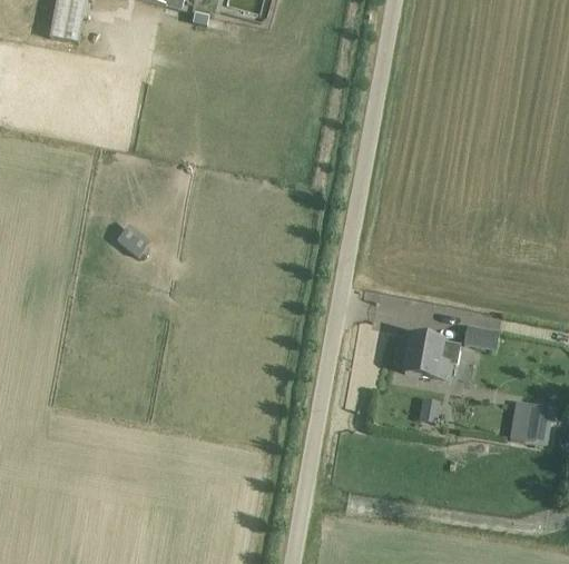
[(0,0),(0,26),(77,41),(84,0),(0,0)]
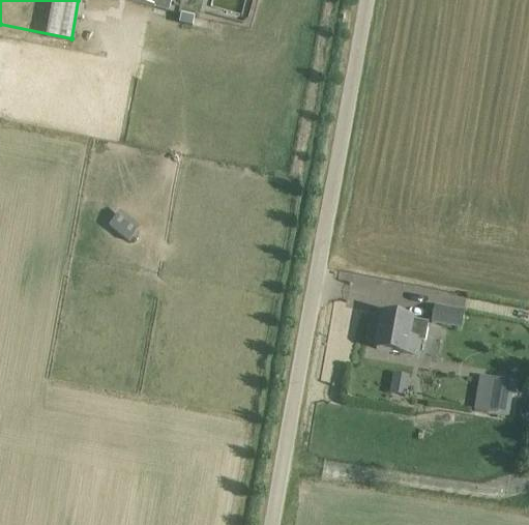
[(461,326),(464,308),(435,303),(432,321),(461,326)]
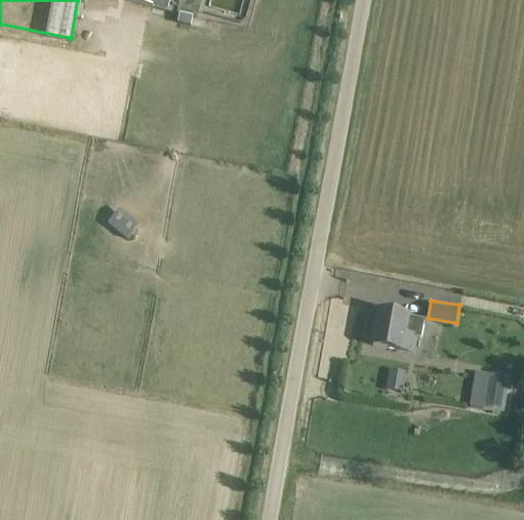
[(419,336),(424,317),(378,309),(372,342),(411,349),(414,335),(419,336)]
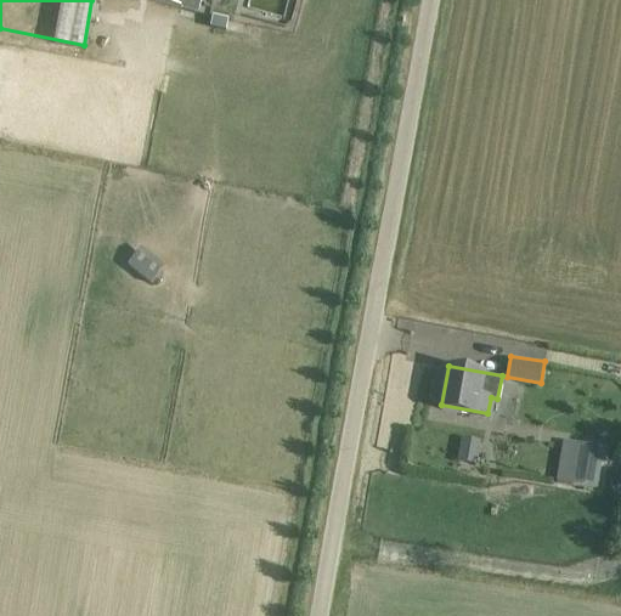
[(597,486),(604,445),(563,438),(557,479),(597,486)]
